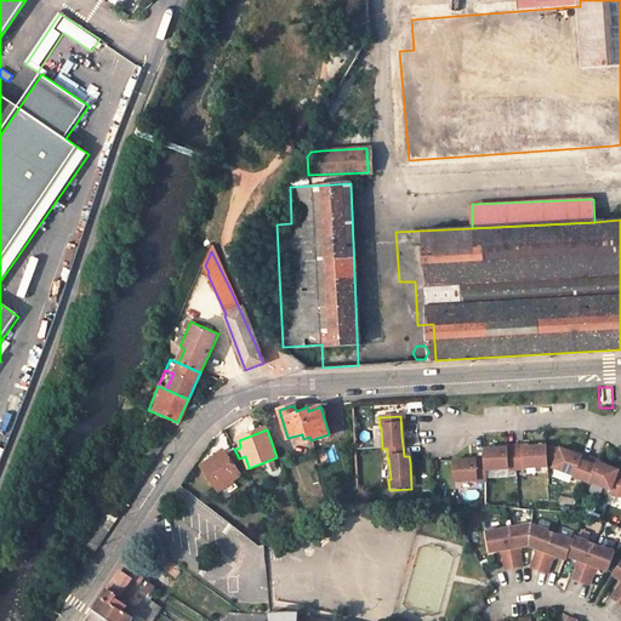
[(154,461),(166,442),(159,436),(146,455),(154,461)]
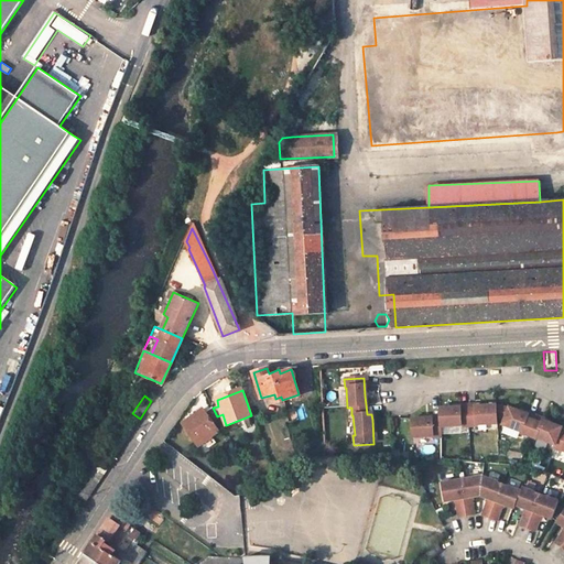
[(557,451),(563,453),(563,432),(557,430),(559,427),(540,420),(525,414),(507,407),(506,407),(495,407),(495,405),(438,408),(440,416),(411,419),(412,436),(432,436),(432,437),(440,437),(440,426),(459,425),(459,426),(468,426),(476,426),(476,424),(496,424),(496,418),(501,418),(499,424),(518,432),(518,433),(524,436),(532,438),(532,437),(551,445),(550,448),(557,452),(557,451)]
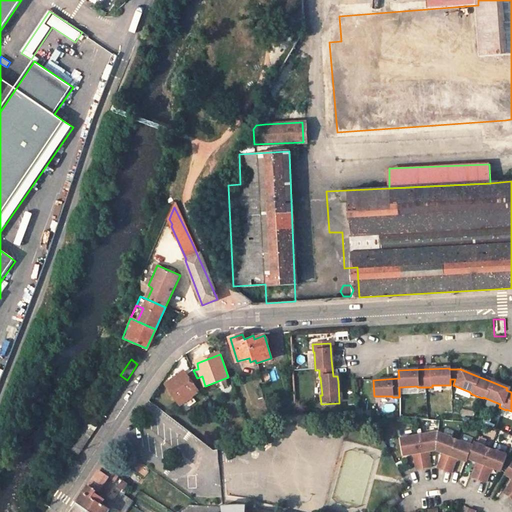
[(176,382),(173,379),(167,383),(168,387),(167,388),(180,405),(198,392),(193,385),(198,381),(197,378),(193,370),(193,369),(186,374),(176,382)]
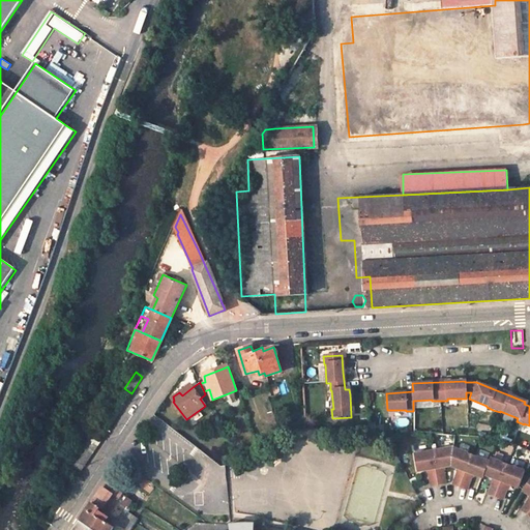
[(189,384),(179,392),(182,395),(193,387),(189,384)]
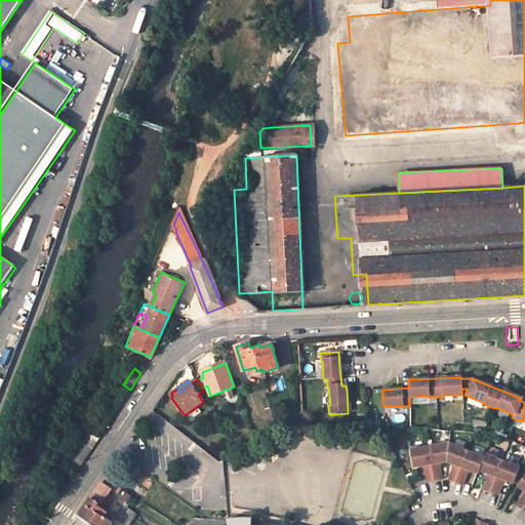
[(99,437),(87,430),(79,446),(67,462),(78,470),(99,437)]
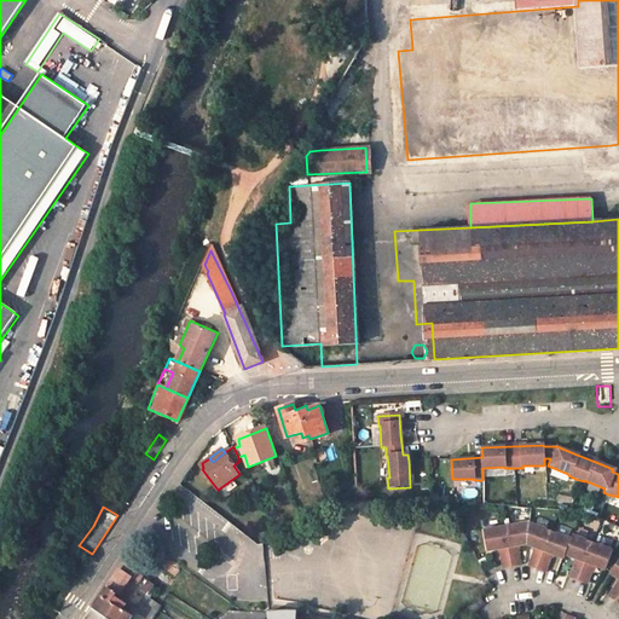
[(609,549),(570,534),(568,539),(525,524),(481,532),(485,554),(497,551),(515,548),(524,545),(532,549),(549,555),(559,559),(561,559),(562,555),(574,559),(591,565),(602,570),(609,549)]
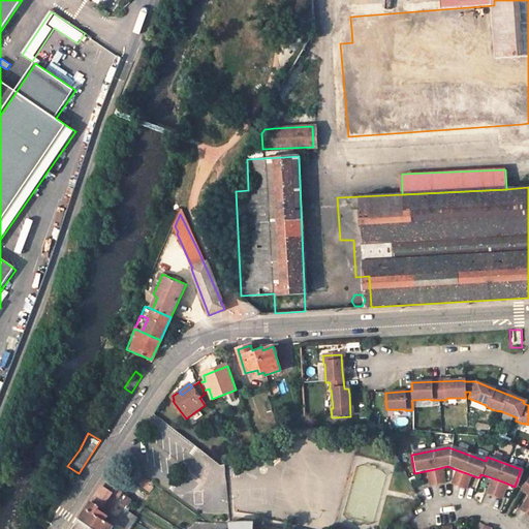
[(468,477),(469,474),(455,469),(454,472),(468,477)]
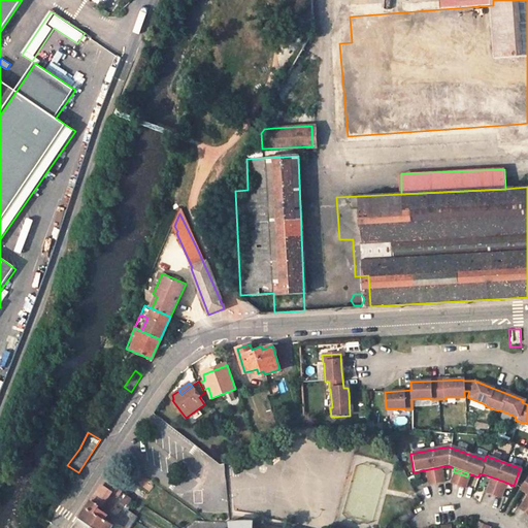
[(427,486),(435,485),(441,484),(439,469),(424,472),(427,486)]
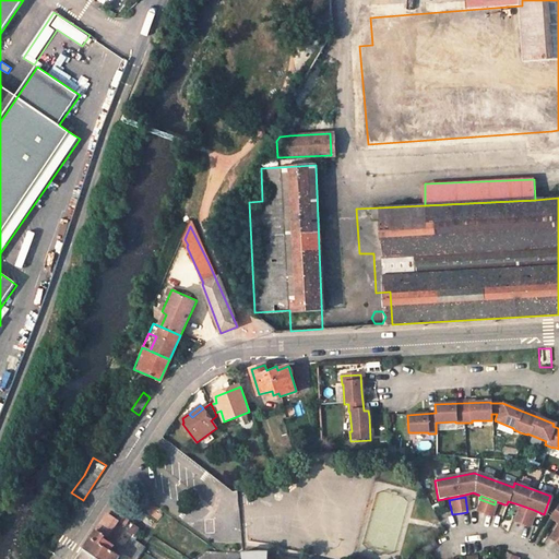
[(495,504),(479,499),(475,513),(483,515),(490,518),(495,504)]
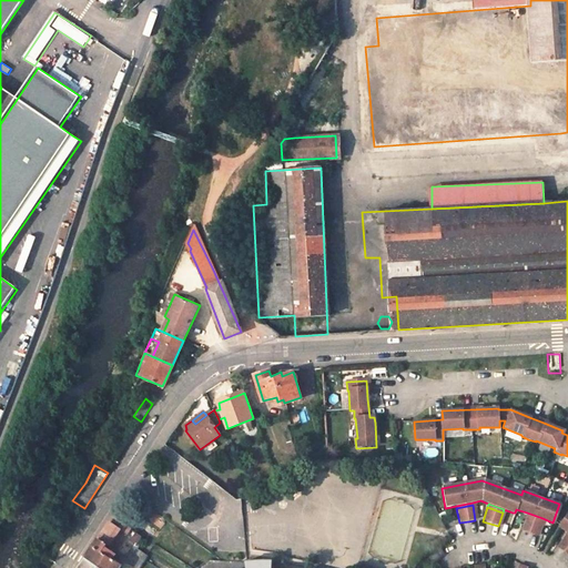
[(567,509),(557,525),(566,531),(567,533),(567,509)]
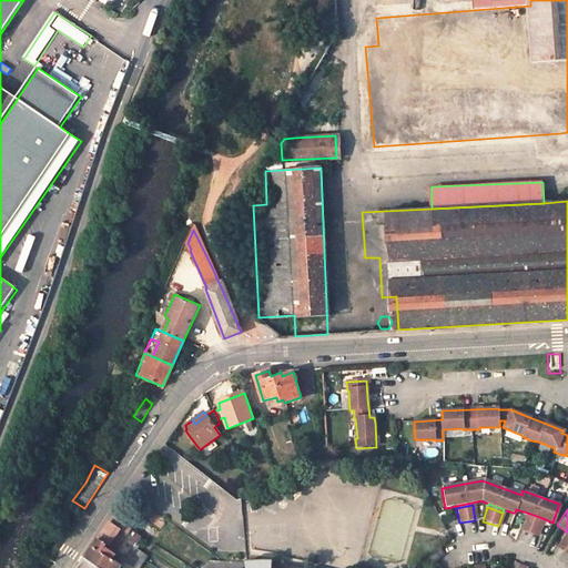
[(541,521),(526,517),(521,530),(529,534),(536,536),(541,521)]
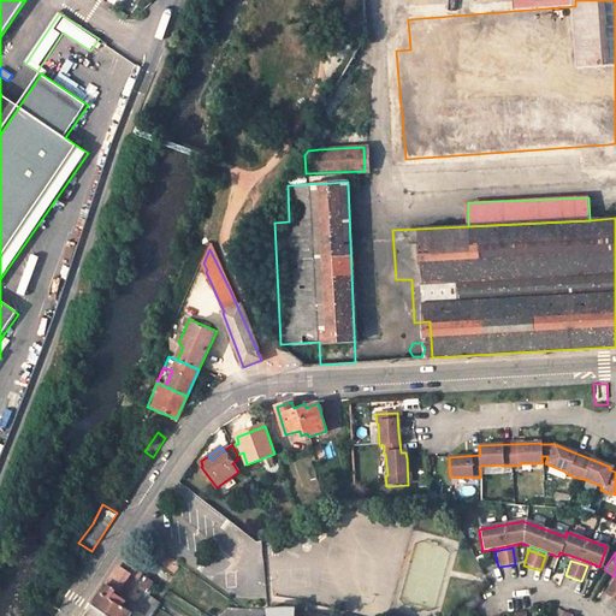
[(117,603),(123,596),(138,573),(124,562),(86,615),(102,615),(104,615),(106,615),(129,615),(131,614),(117,603)]
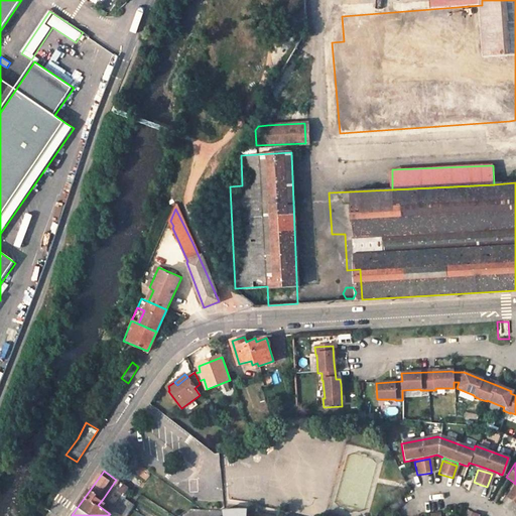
[(135,477),(131,482),(142,490),(146,485),(135,477)]
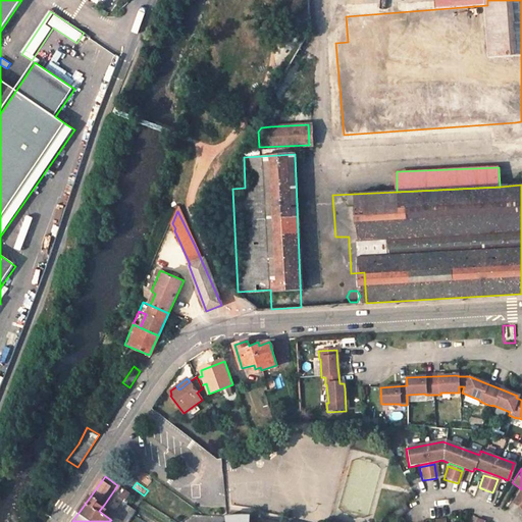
[(120,496),(125,499),(129,493),(124,489),(120,496)]
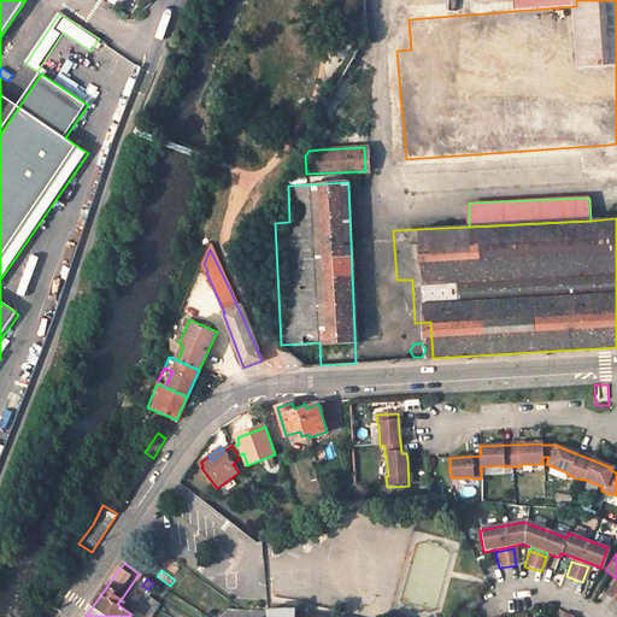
[(605,594),(612,599),(616,603),(616,583),(613,581),(605,594)]
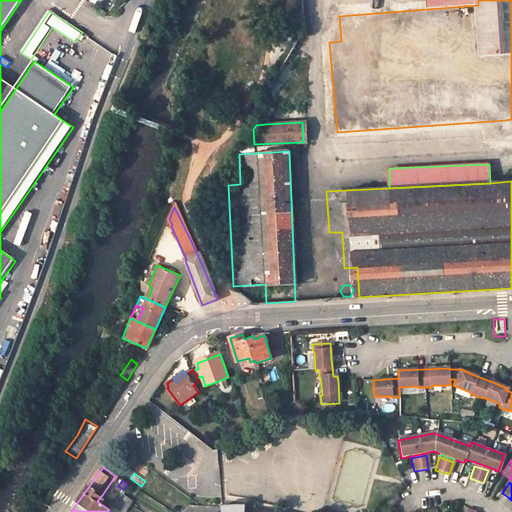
[(124,494),(120,498),(129,504),(132,500),(124,494)]
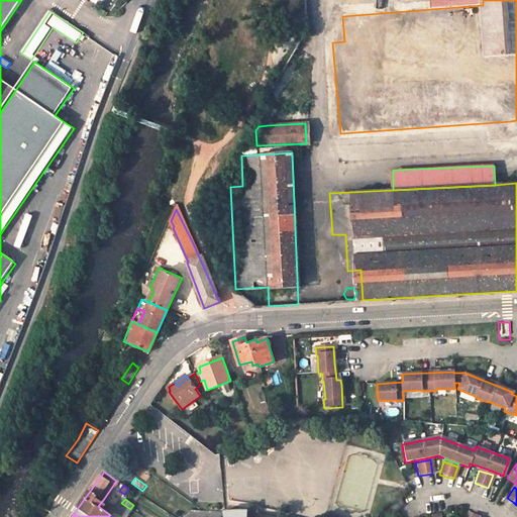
[(119,501),(113,510),(123,516),(127,516),(132,511),(130,509),(121,503),(119,501)]
